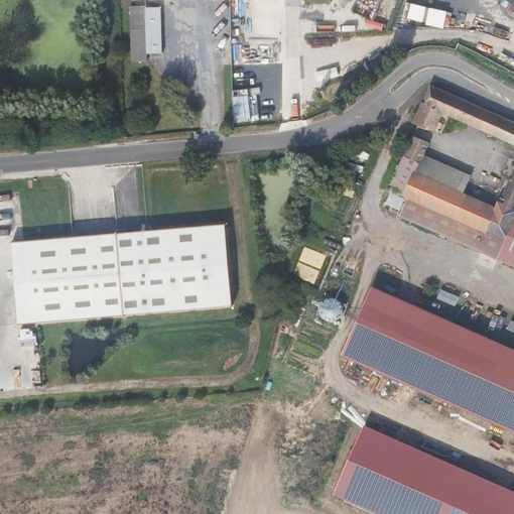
[(371,21),(380,0),(356,0),(351,13),(371,21)]
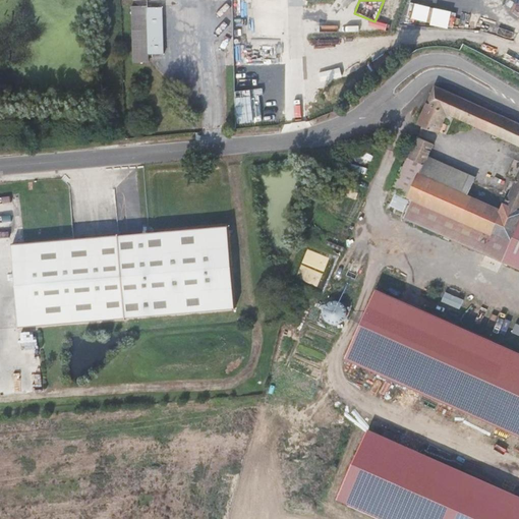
[(163,54),(161,8),(146,9),(146,17),(130,17),(131,63),(148,63),(147,54),(163,54)]
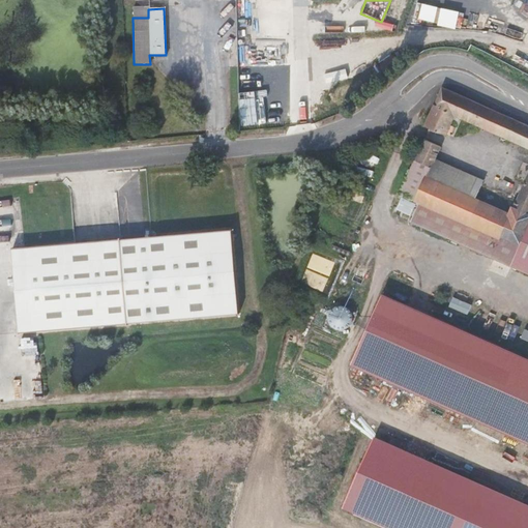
[(527,124),(442,87),(424,126),(430,128),(446,136),(456,117),(527,147),(527,174),(519,197),(511,213),(427,177),(416,200),(409,220),(527,272),(527,124)]
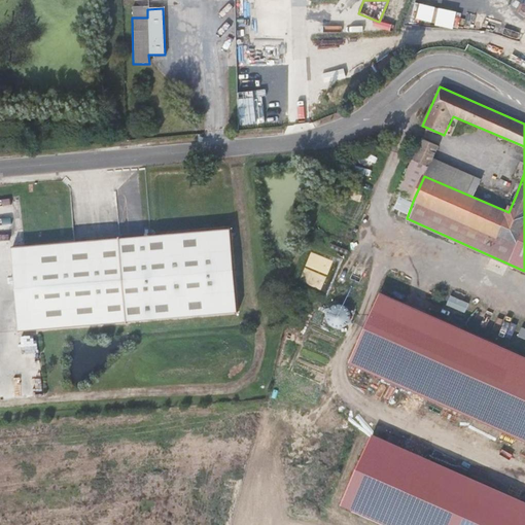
[(440,144),(422,138),(416,152),(410,166),(426,173),(432,159),(440,144)]
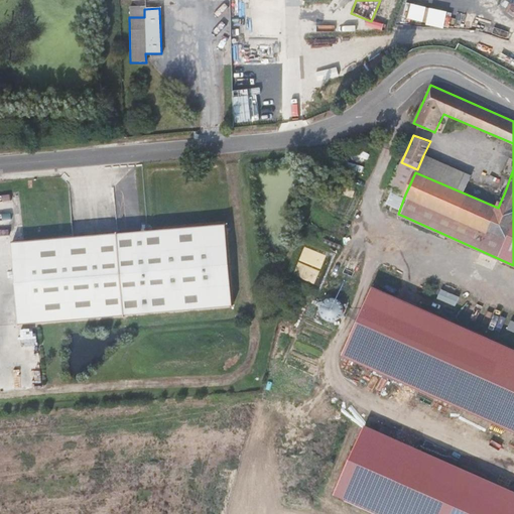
[(393,158),(401,162),(407,149),(398,145),(393,158)]
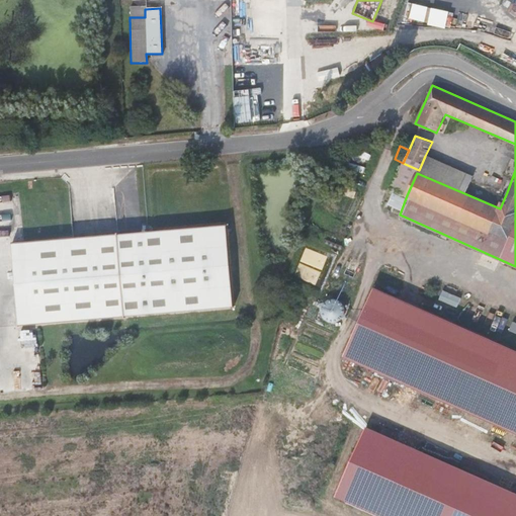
[(507,192),(425,156),(419,170),(417,173),(500,208),(507,192)]
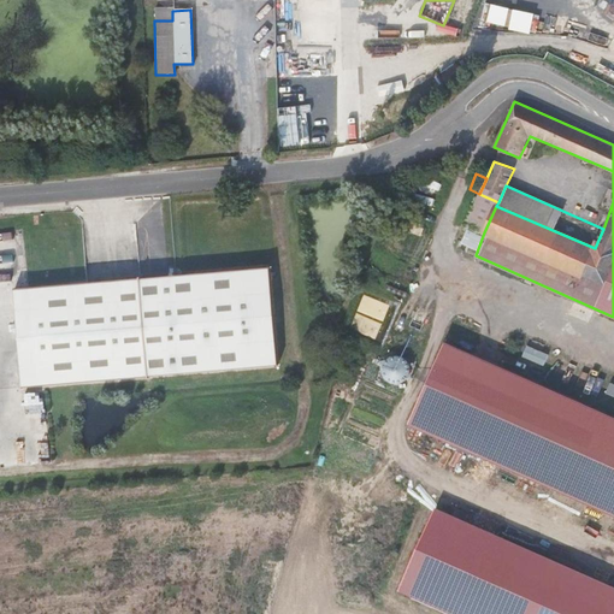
[(496,206),(499,202),(479,194),(466,225),(484,232),(496,206)]
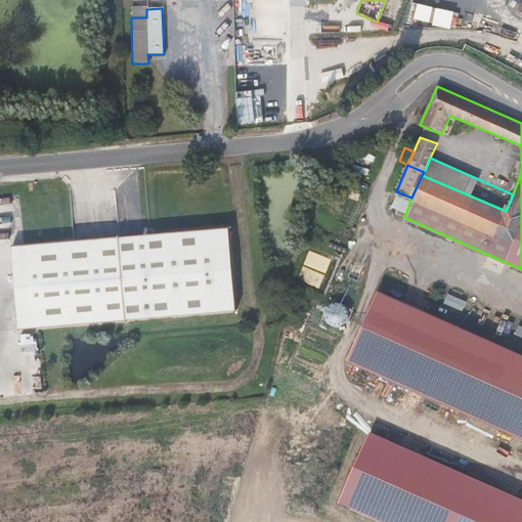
[(404,213),(409,203),(396,198),(392,208),(404,213)]
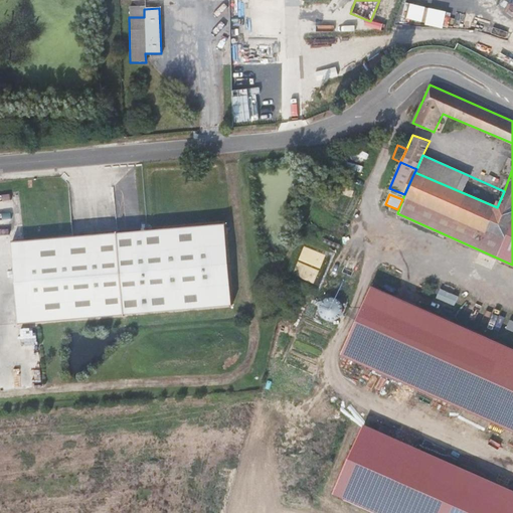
[(22,241),(30,323),(103,316),(227,305),(220,223),(22,241)]
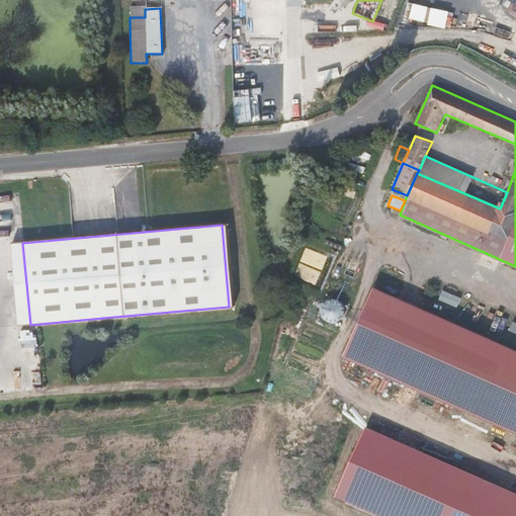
[(16,326),(30,325),(22,243),(8,244),(16,326)]
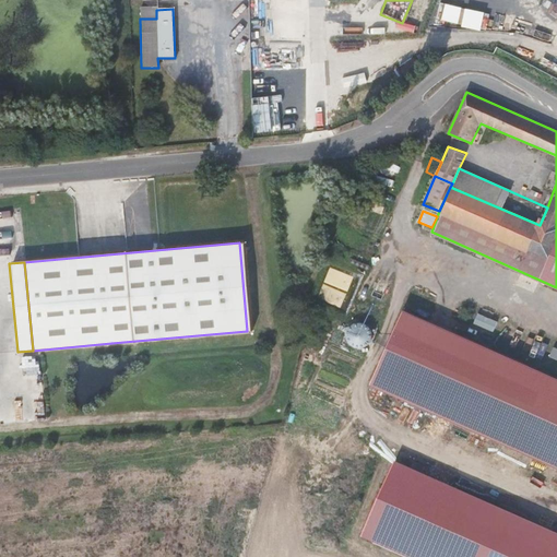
[(556,465),(556,377),(398,306),(364,381),(556,465)]
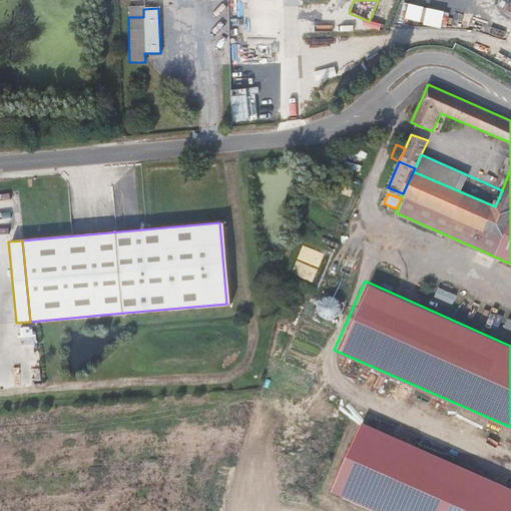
[(437,291),(433,300),(450,307),(454,298),(437,291)]
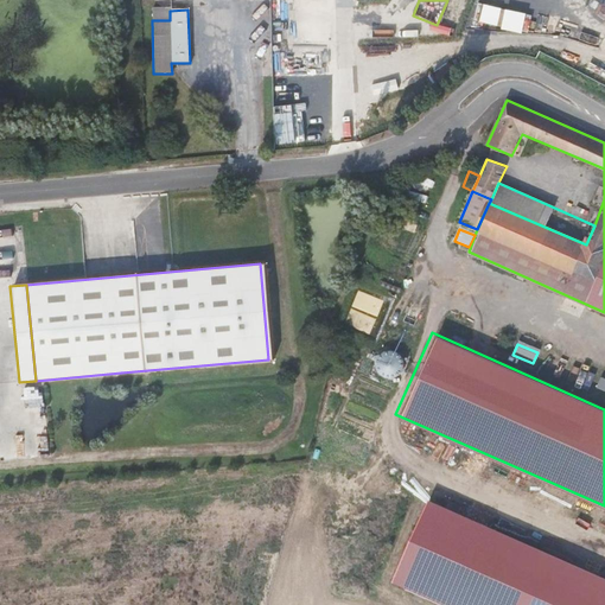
[(370,374),(396,384),(406,363),(381,351),(370,374)]
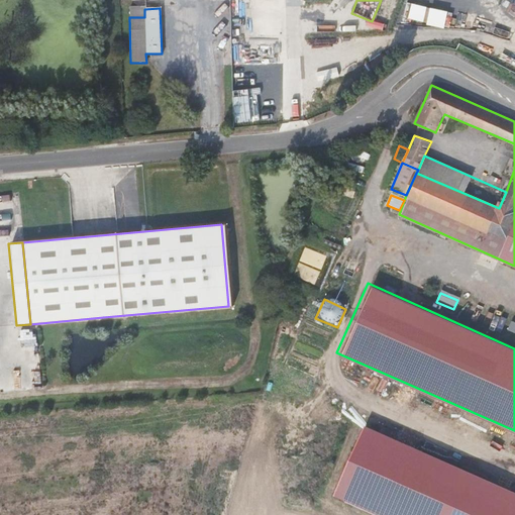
[(514,514),(514,497),(365,429),(333,499),(369,514),(514,514)]
